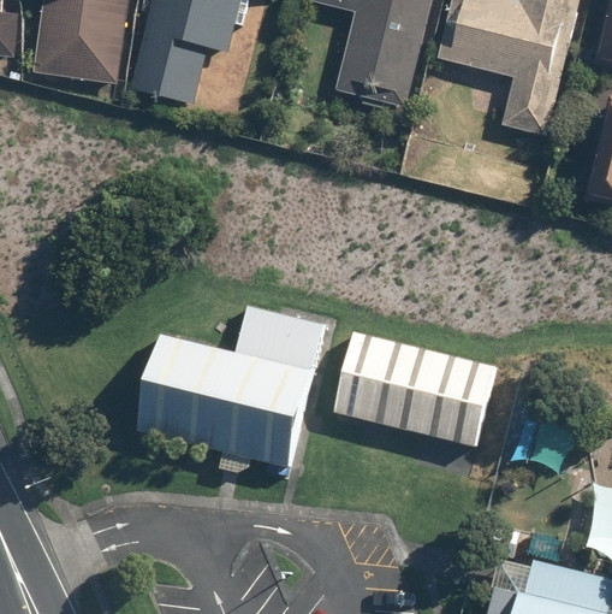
[(42,0),(35,75),(118,82),(125,0),(42,0)]
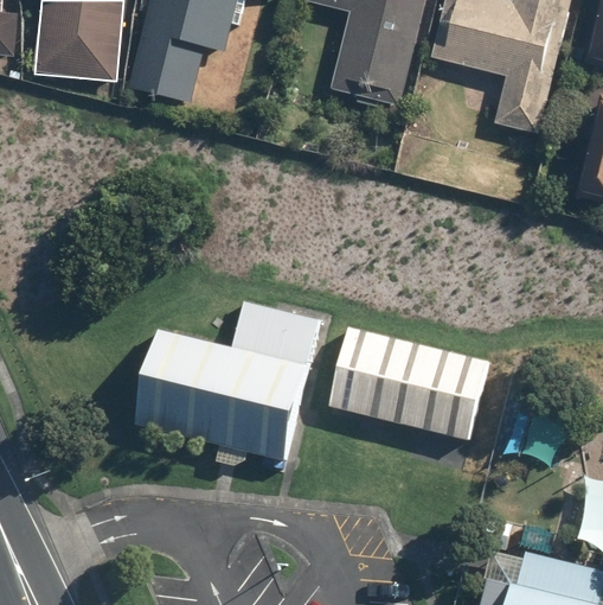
[(147,0),(128,87),(191,101),(204,46),(223,51),(235,0),(147,0)]
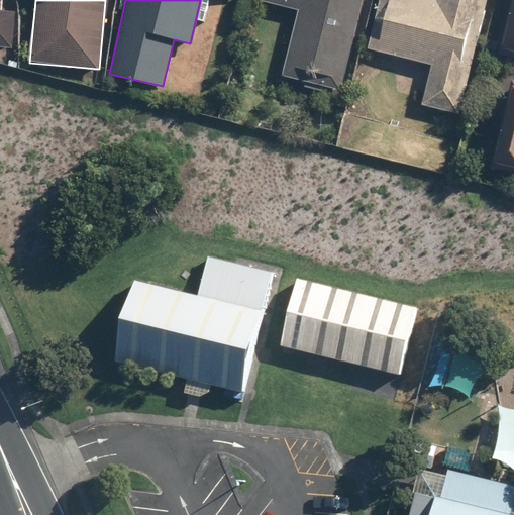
[(255,0),(298,10),(282,74),(340,88),(363,0),(255,0)]
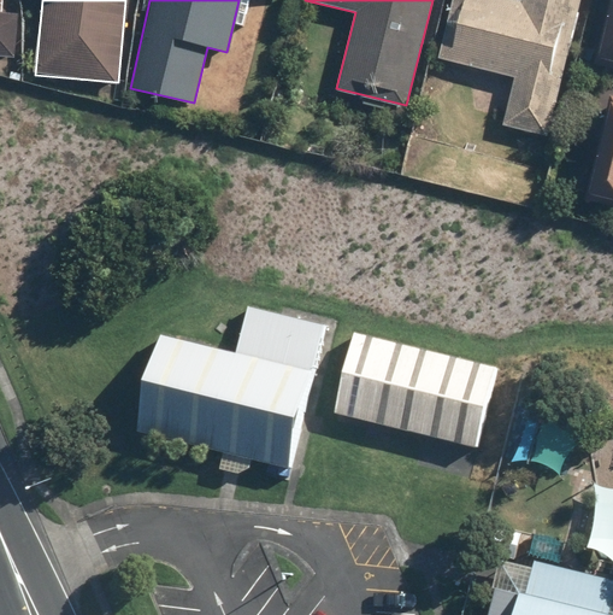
[(449,0),(436,57),(513,75),(502,124),(549,135),(581,0),(449,0)]
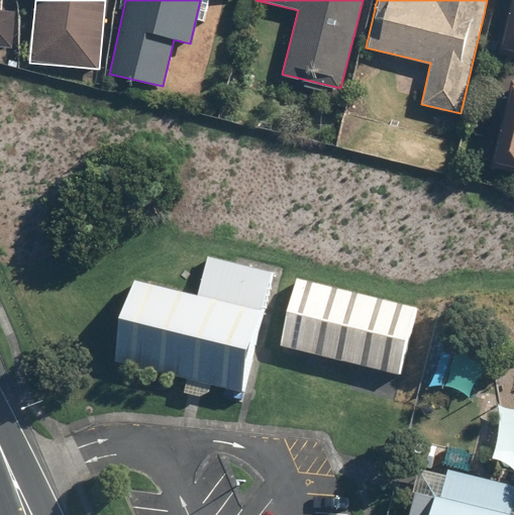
[(509,0),(498,55),(513,58),(513,0),(509,0)]
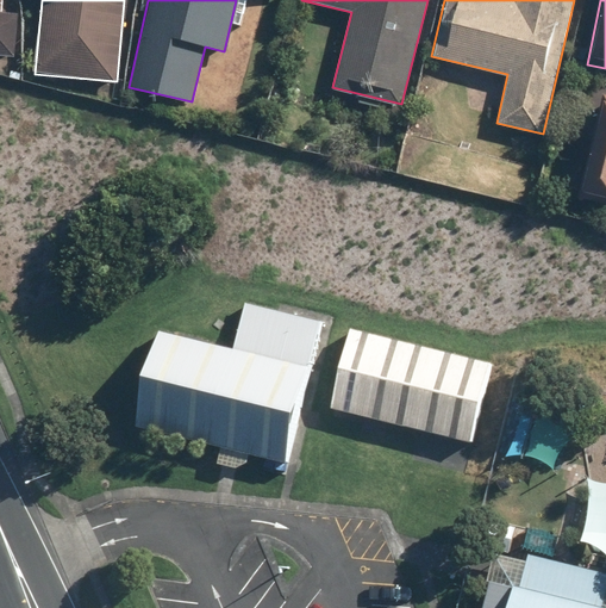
[(589,137),(572,134),(562,172),(579,175),(573,199),(605,208),(605,94),(600,94),(589,137)]
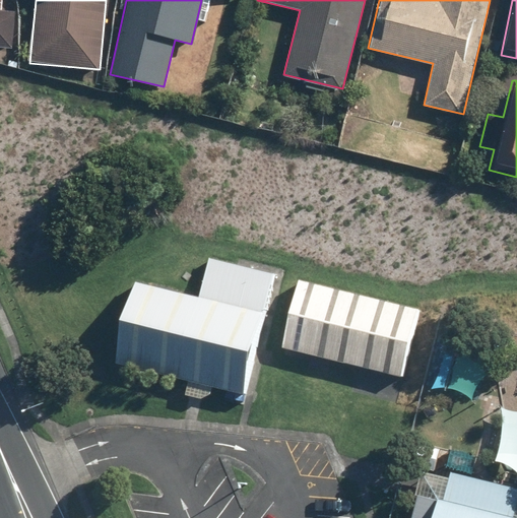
[(200,296),(132,279),(113,363),(246,394),(274,273),(209,258),(200,296)]
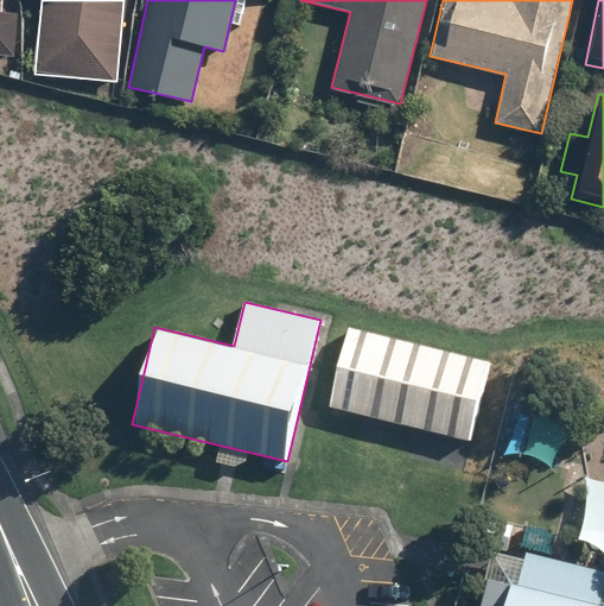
[(487,364),(343,326),(322,405),(465,444),(487,364)]
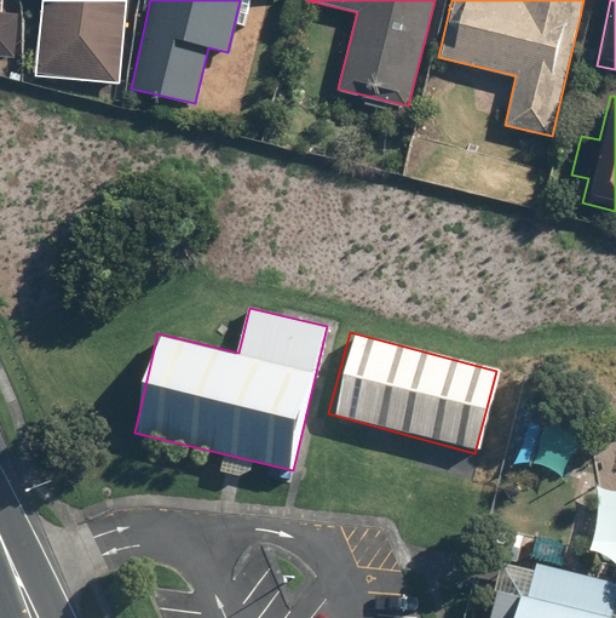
[(615,617),(610,616),(615,593),(615,582),(535,561),(527,598),(496,590),(488,617),(615,617)]
